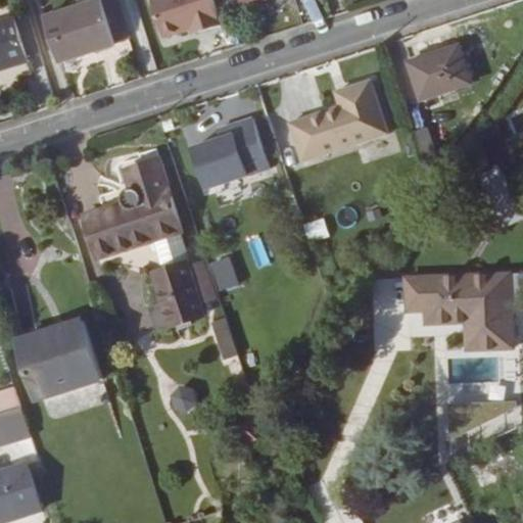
[(116,45),(101,0),(97,0),(45,16),(59,62),(116,45)]
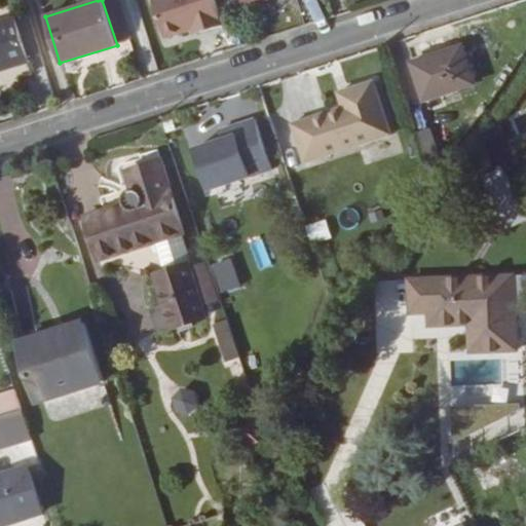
[(214,0),(153,0),(167,44),(223,27),(214,0)]
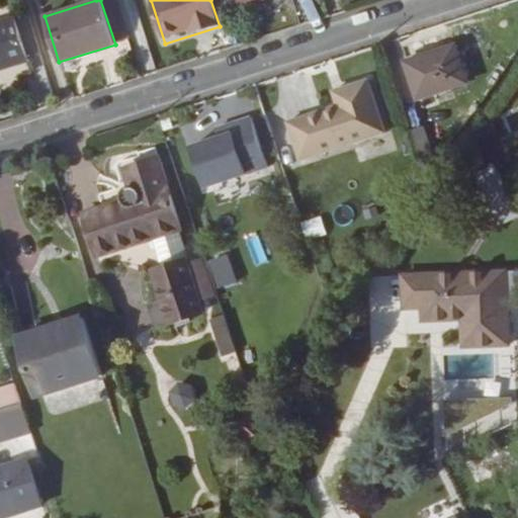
[(0,70),(30,61),(16,16),(0,20),(0,70)]
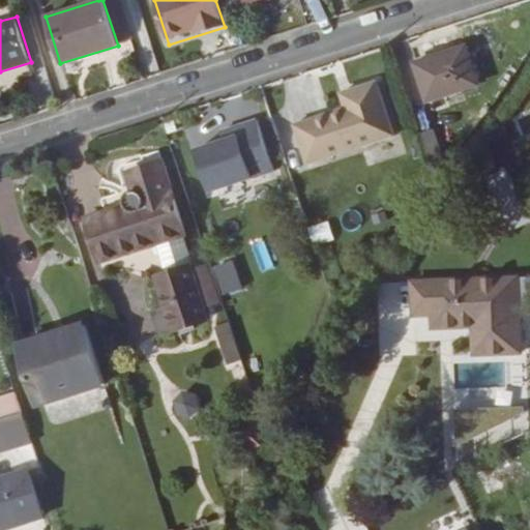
[(478,84),(466,47),(415,63),(428,100),(478,84)]
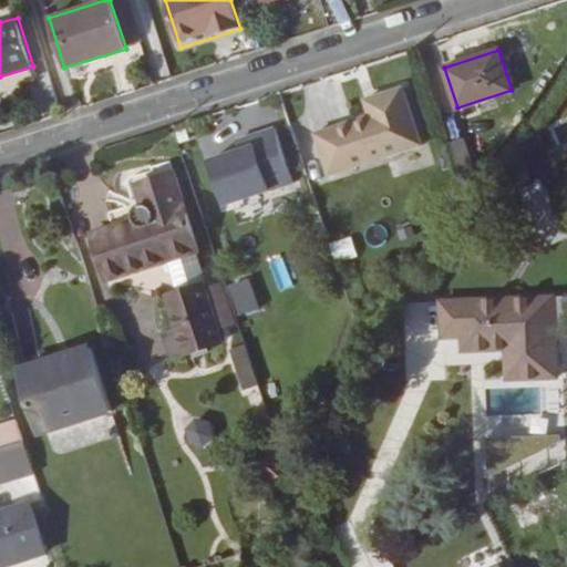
[(422,144),(403,88),(364,100),(370,115),(315,133),(329,174),(422,144)]
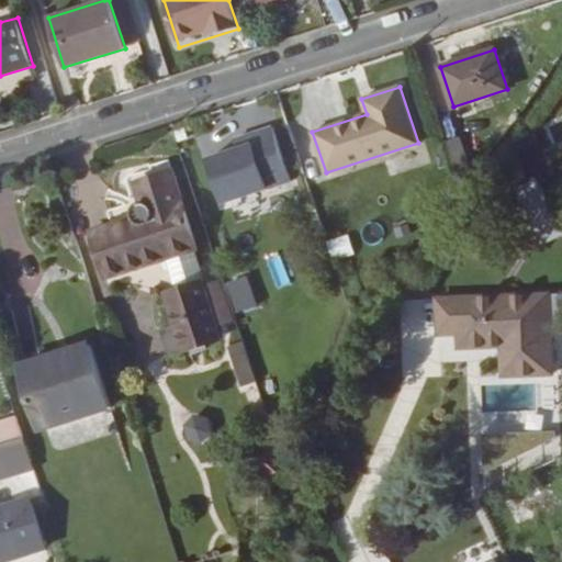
[(222,203),(290,180),(272,127),(235,138),(237,148),(208,159),(222,203)]
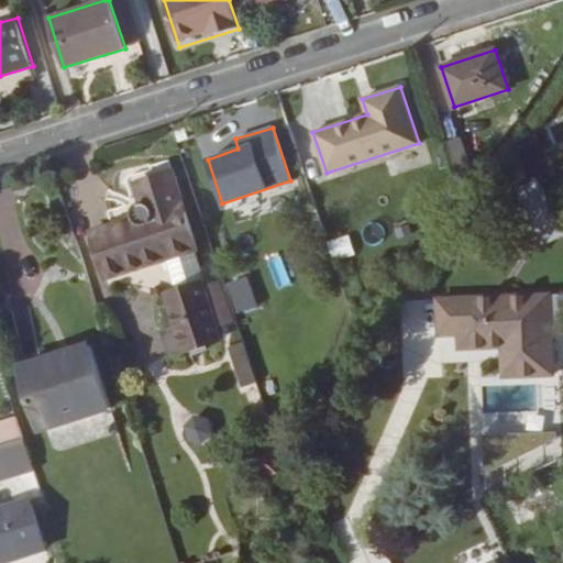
[(470,164),(461,138),(443,142),(453,169),(470,164)]
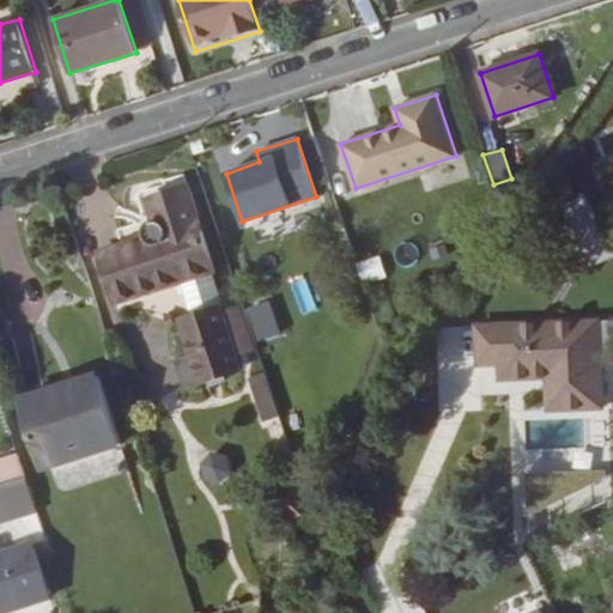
[(216,272),(199,218),(188,186),(146,200),(152,223),(150,224),(146,229),(145,235),(146,236),(98,252),(115,303),(183,281),(193,314),(178,319),(200,384),(242,370),(237,357),(222,310),(210,273),(216,272)]
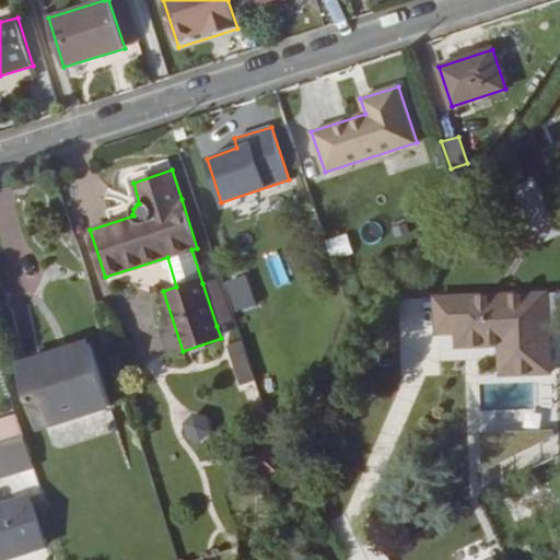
[(559,199),(551,181),(543,185),(552,203),(559,199)]
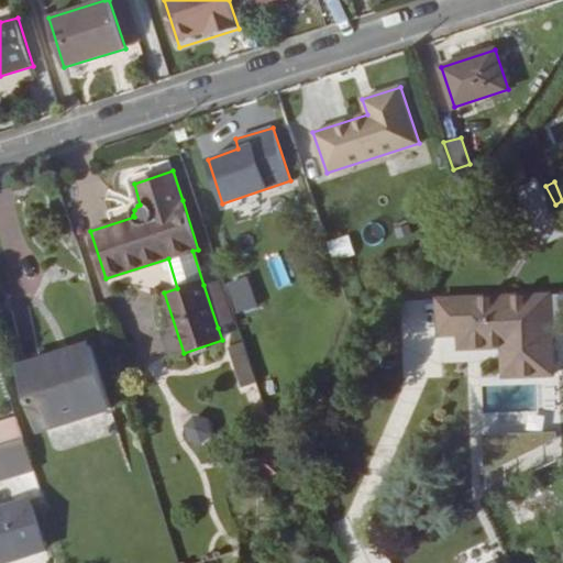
[(562,223),(562,222),(545,187),(527,196),(549,243),(562,235),(562,223)]
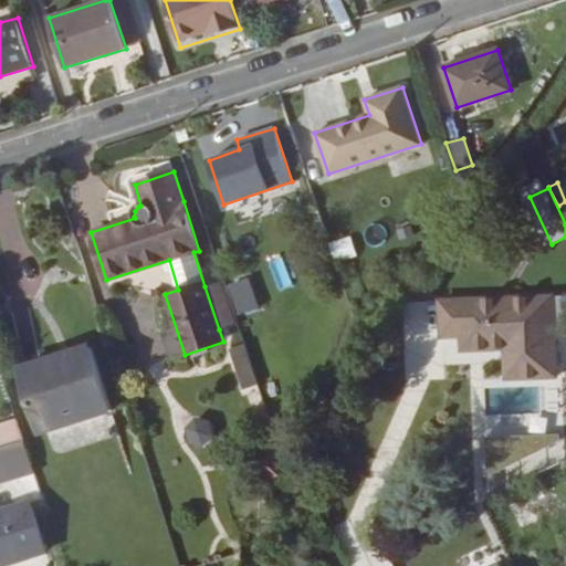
[(348,237),(328,242),(332,258),(352,252),(348,237)]
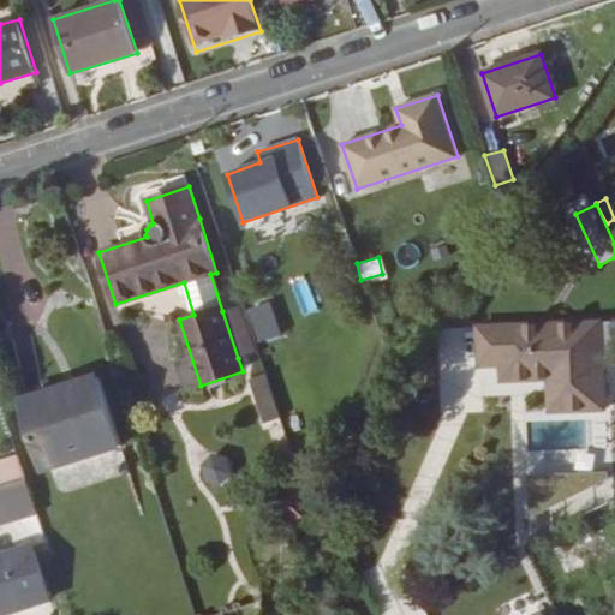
[(245,308),(256,340),(278,333),(268,300),(245,308)]
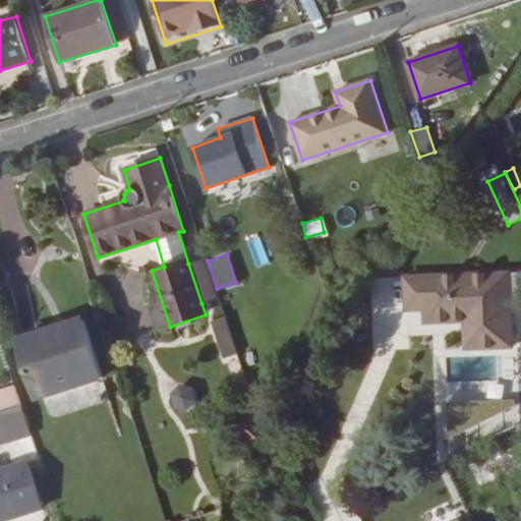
[(218,297),(206,257),(188,264),(201,303),(218,297)]
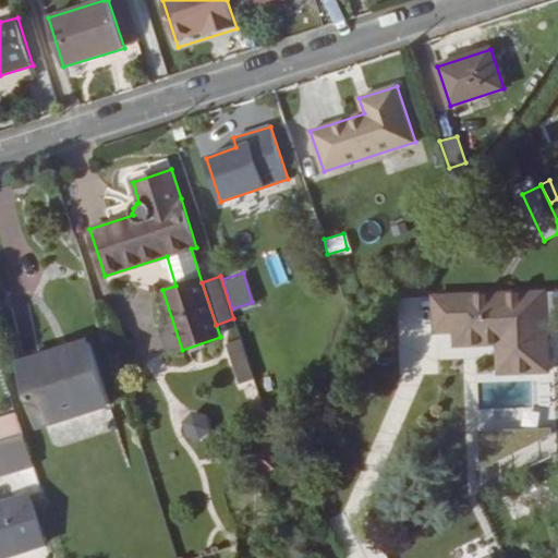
[(552,372),(548,292),(432,295),(434,332),(452,331),(453,346),(496,343),(497,374),(552,372)]
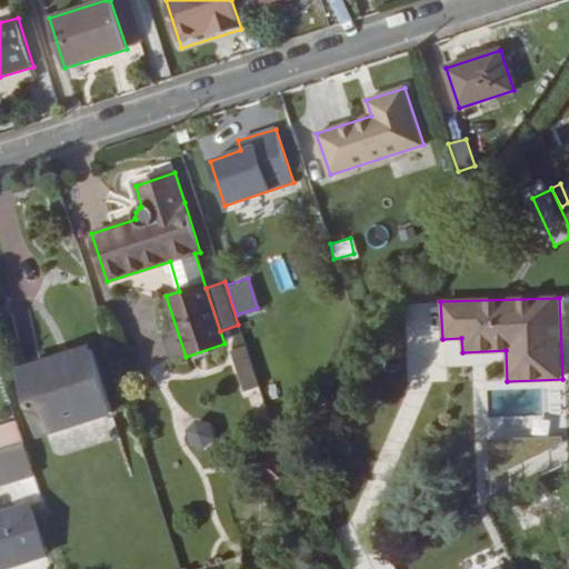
[(259,387),(246,345),(231,350),(245,391),(259,387)]
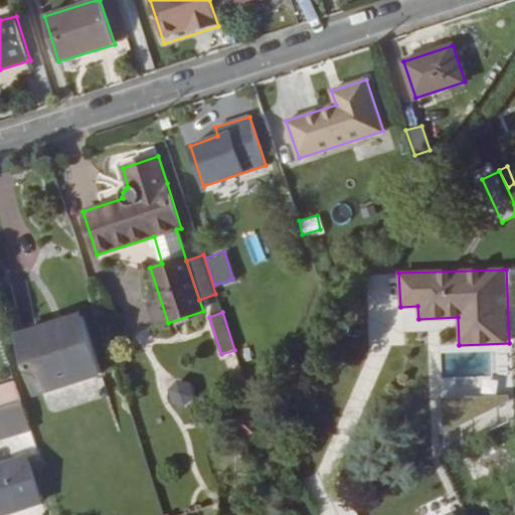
[(37,395),(103,374),(82,313),(17,334),(37,395)]
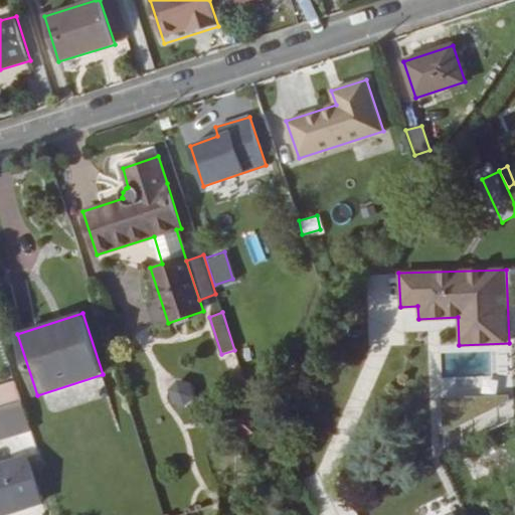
[(21,379),(0,384),(0,436),(1,440),(34,432),(21,379)]
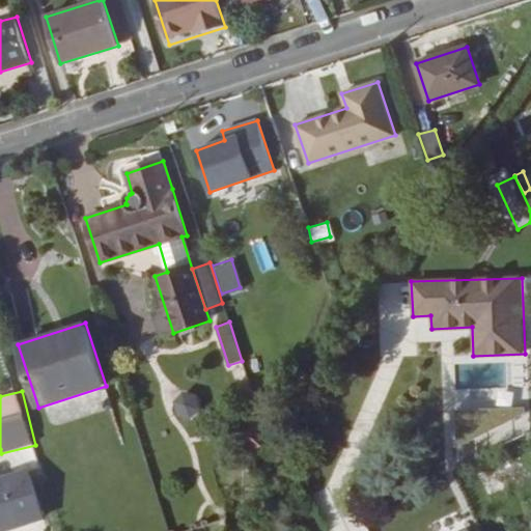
[(192,419),(201,408),(198,394),(184,392),(174,401),(178,415),(192,419)]
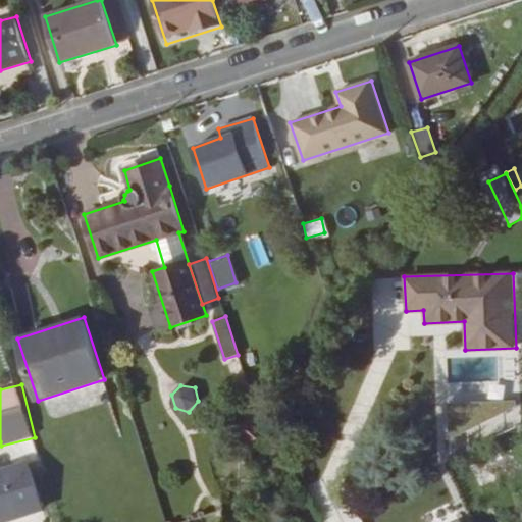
[(254,442),(262,433),(252,424),(244,434),(254,442)]
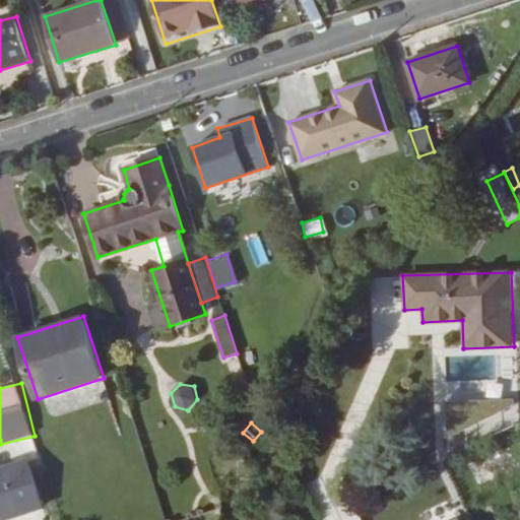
[(490,464),(515,453),(511,442),(466,461),(471,472),(478,488),(497,478),(490,464)]
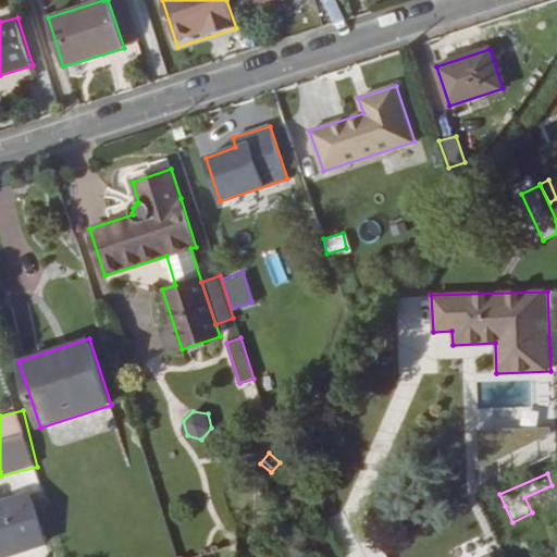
[(0,556),(46,543),(31,493),(0,502),(0,556)]
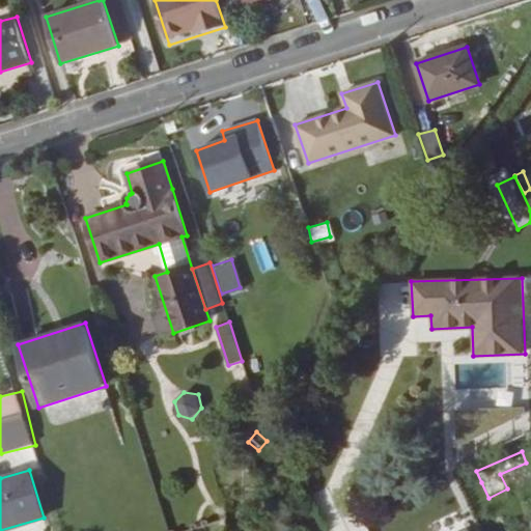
[(396,523),(408,518),(403,508),(392,513),(396,523)]
